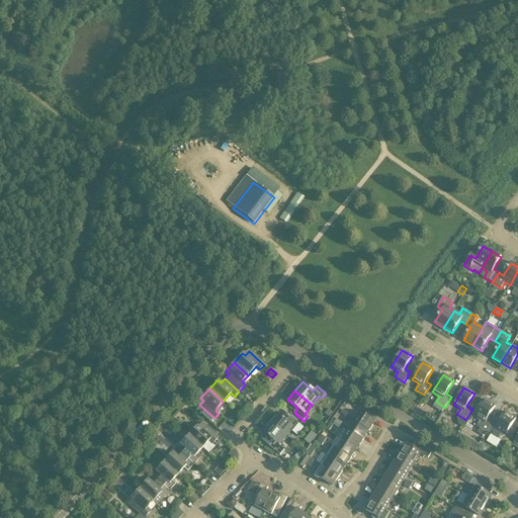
[(495,406),(484,400),(473,417),(481,421),(478,427),(487,432),(493,422),(488,419),(495,406)]
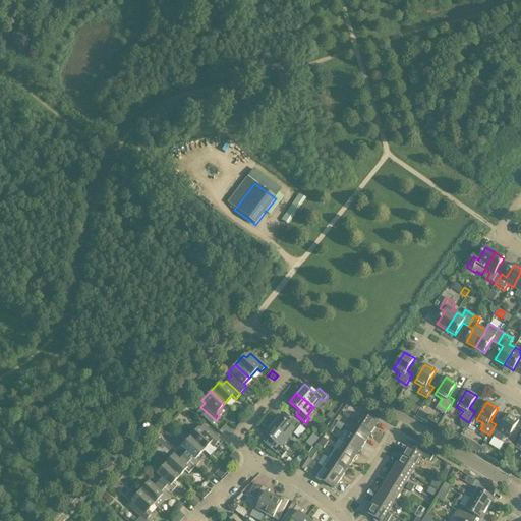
[(519,421),(508,414),(497,431),(504,437),(501,442),(510,448),(516,437),(511,433),(519,421)]
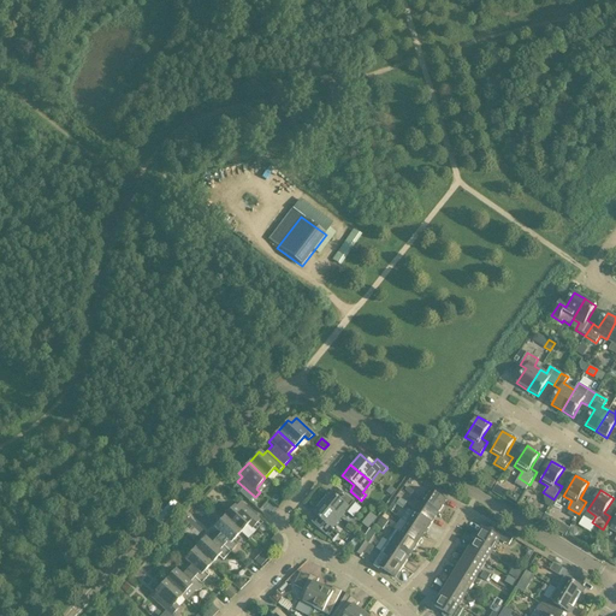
[(361,508),(345,496),(342,502),(329,491),(320,502),(341,519),(349,508),(356,514),(361,508)]
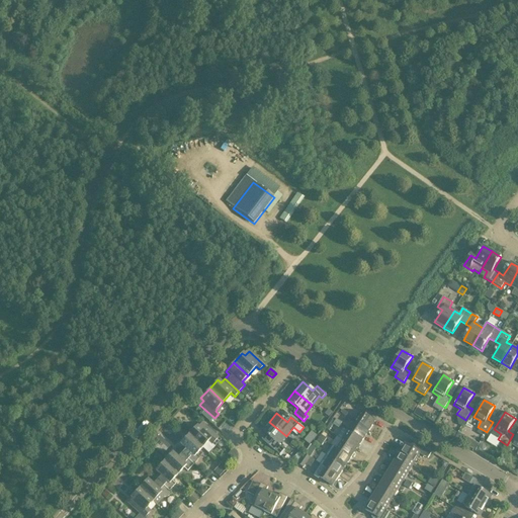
[(355,422),(369,432),(375,422),(361,413),(355,422)]
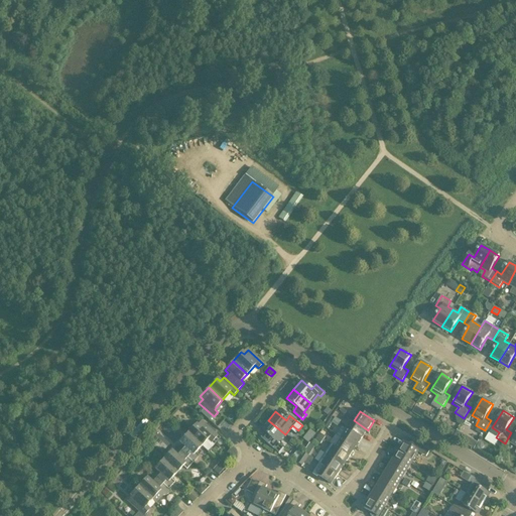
[(431,421),(435,415),(429,412),(426,418),(431,421)]
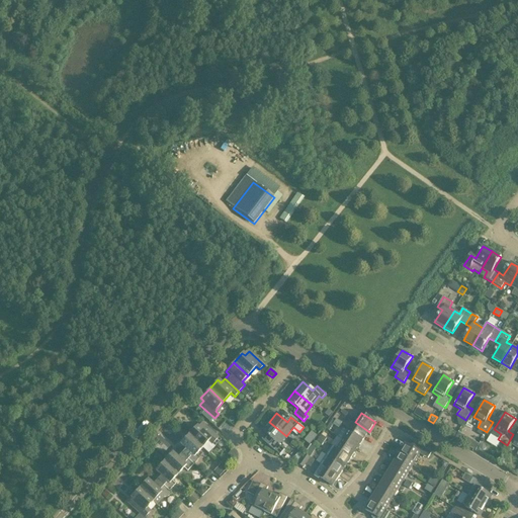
[(272,439),(268,444),(280,454),(284,449),(278,445),(286,436),(269,422),(262,431),(272,439)]
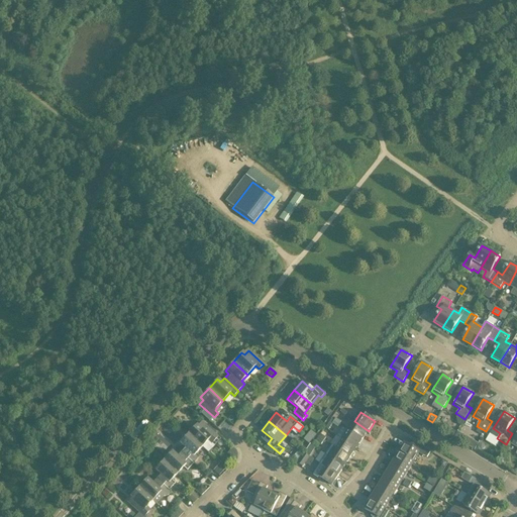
[(348,430),(363,440),(369,431),(354,421),(348,430)]
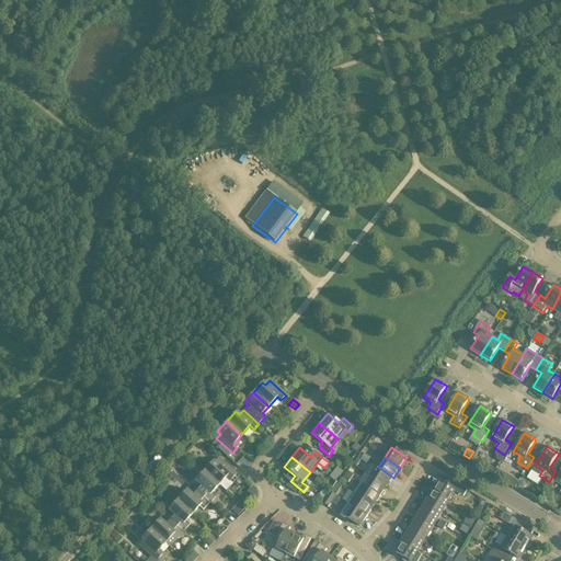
[(231,479),(236,474),(220,460),(216,465),(213,461),(204,471),(219,485),(227,476),(231,479)]
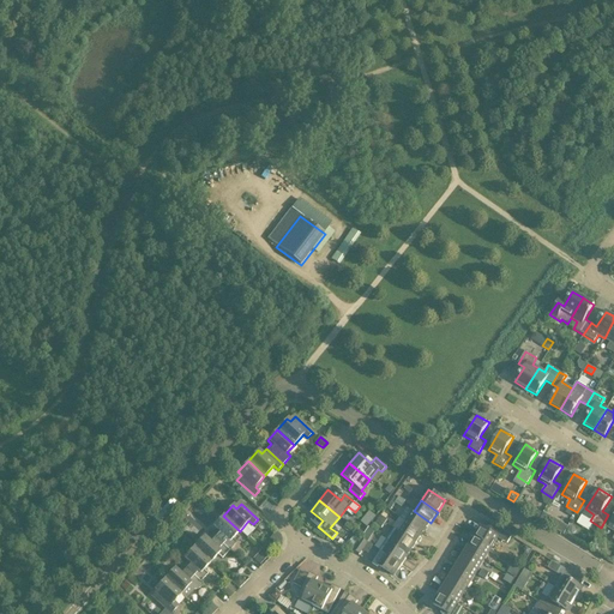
[(377,516),(371,511),(366,517),(372,522),(377,516)]
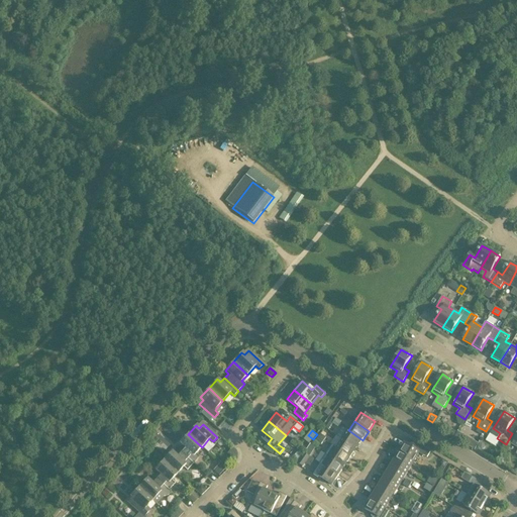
[(342,439),(356,449),(363,440),(348,430),(342,439)]
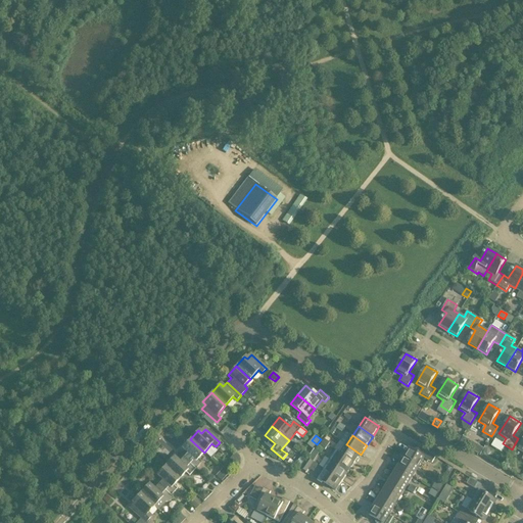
[(479,456),(482,450),(462,438),(460,443),(470,449),(478,455),(479,456)]
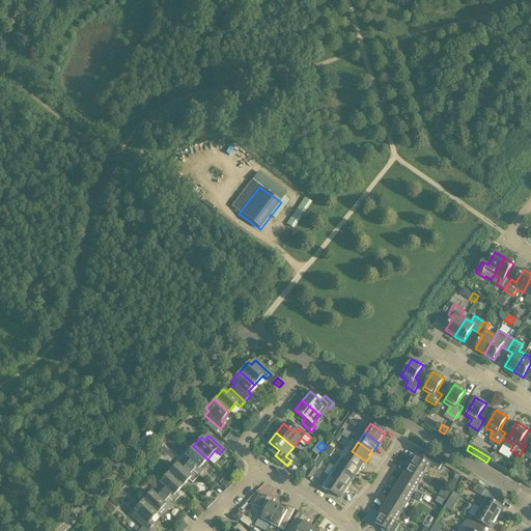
[(204,470),(200,466),(207,459),(193,446),(184,455),(187,458),(183,463),(198,476),(204,470)]
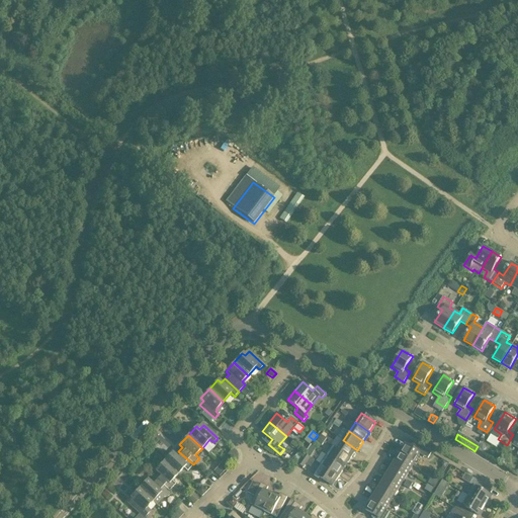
[(317,442),(322,446),(325,441),(320,437),(317,442)]
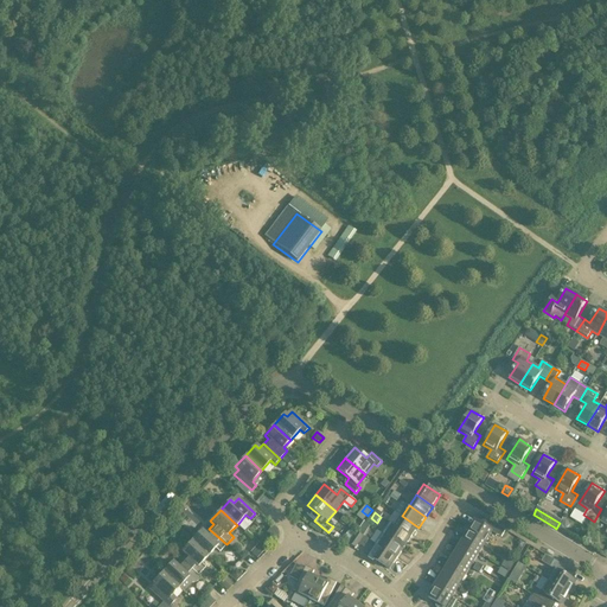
[(395,526),(411,537),(419,528),(402,516),(395,526)]
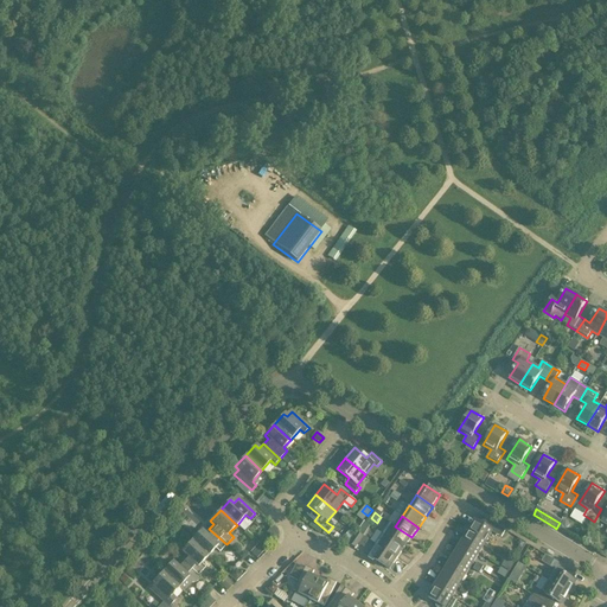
[(477,522),(474,521),(468,532),(485,542),(492,531),(500,536),(504,530),(480,516),(477,522)]
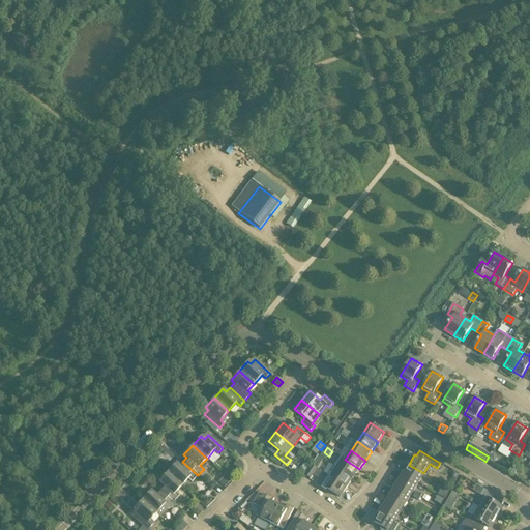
[(323,459),(318,455),(312,465),(317,468),(323,459)]
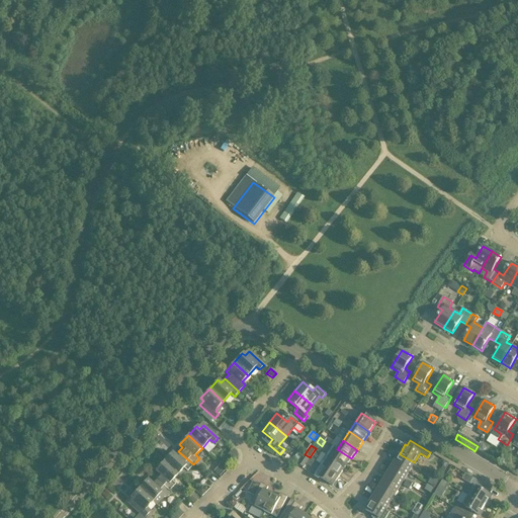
[(331,458),(345,467),(351,458),(337,449),(331,458)]
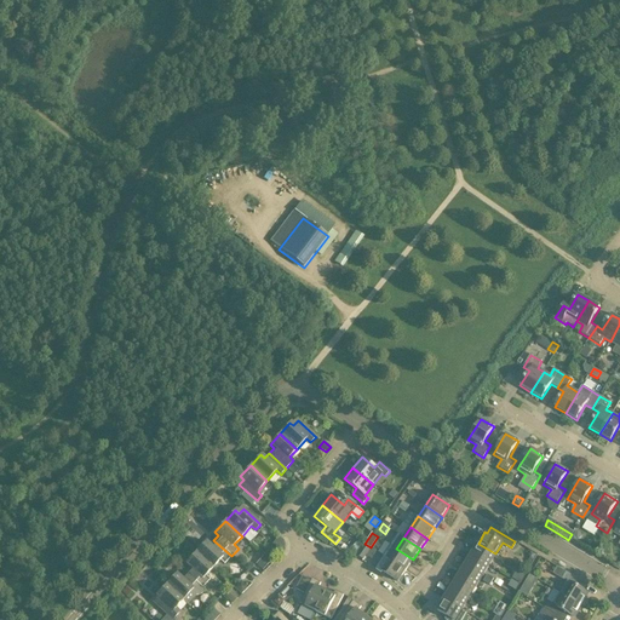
[(219,561),(224,564),(231,556),(213,540),(210,545),(206,541),(195,552),(212,568),(219,561)]
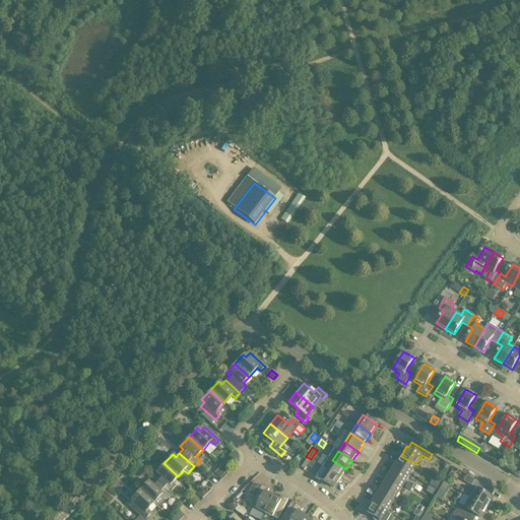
[(305,468),(311,459),(306,456),(300,465),(305,468)]
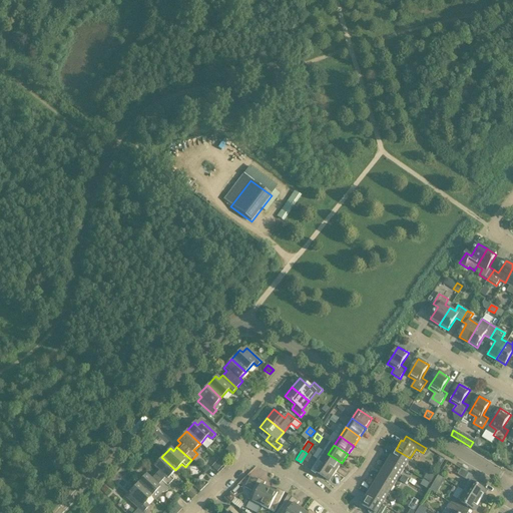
[(405,468),(409,461),(410,458),(396,450),(390,459),(405,468)]
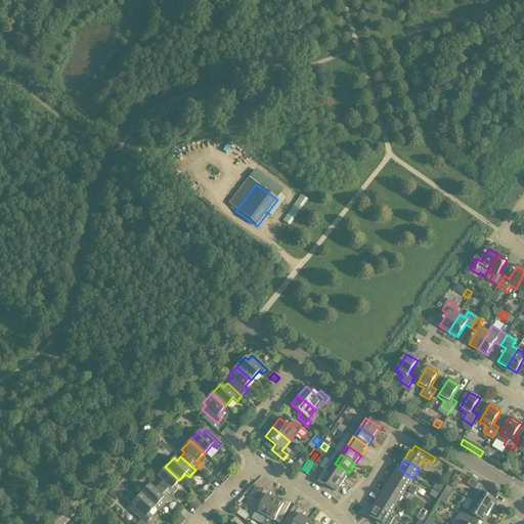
[(328,473),(342,482),(349,473),(335,464),(328,473)]
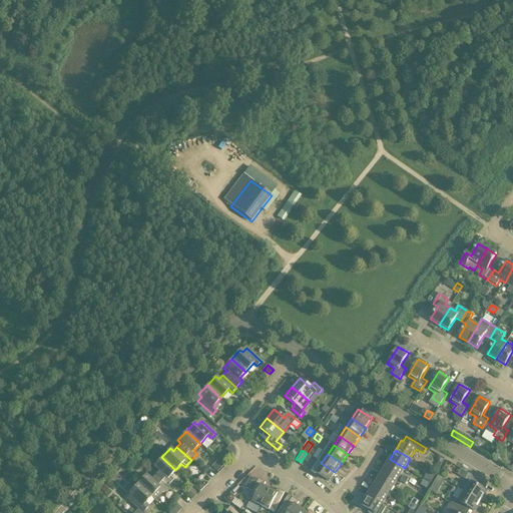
[(175,470),(161,457),(153,467),(156,469),(152,473),(169,489),(167,486),(173,480),(169,477),(175,470)]
